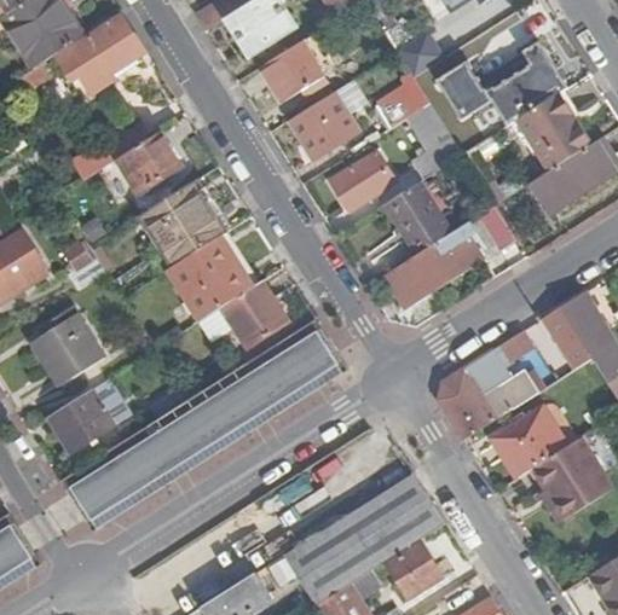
[(22,0),(10,9),(1,13),(35,67),(44,61),(56,53),(85,35),(63,0),(22,0)]
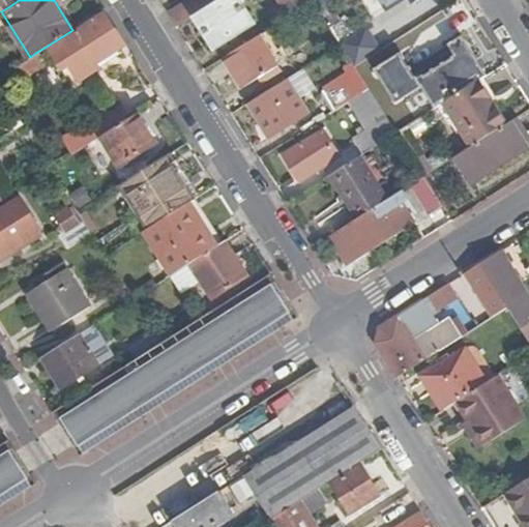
[(195,12),(214,0),(183,0),(167,9),(176,24),(195,12)]
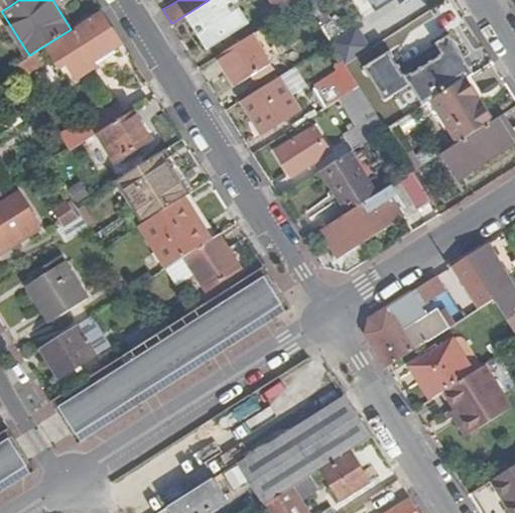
[(209,0),(189,12),(210,44),(248,20),(235,0),(209,0)]
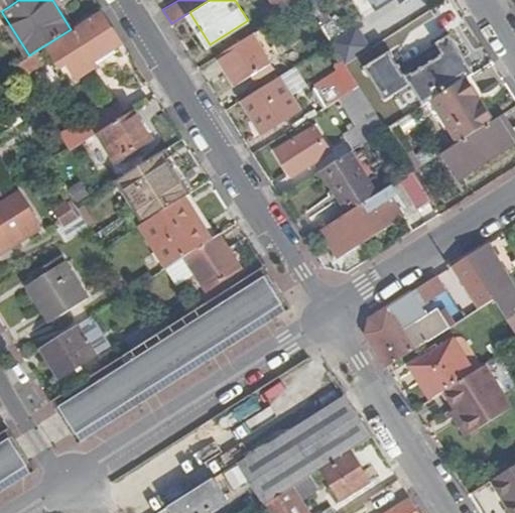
[(270,0),(279,15),(302,0),(270,0)]
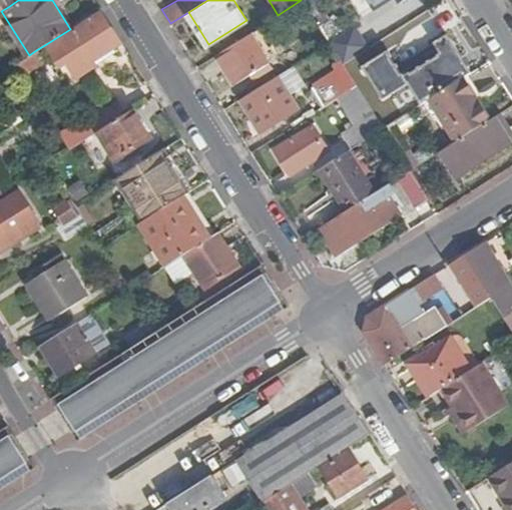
[(304,0),(318,22),(327,16),(316,0),(304,0)]
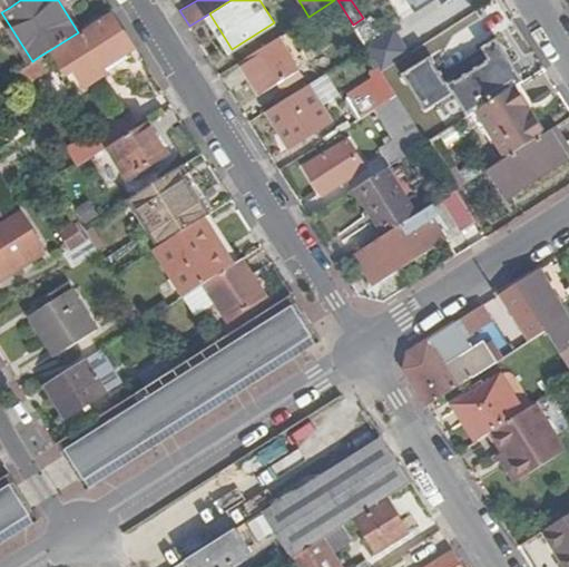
[(391,0),(403,18),(418,8),(429,0),(391,0)]
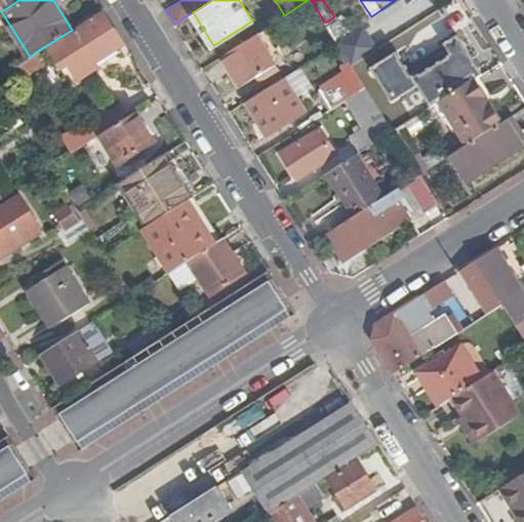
[(456,89),(474,79),(468,70),(482,61),(462,28),(459,30),(443,6),(410,28),(421,46),(427,43),(456,89)]
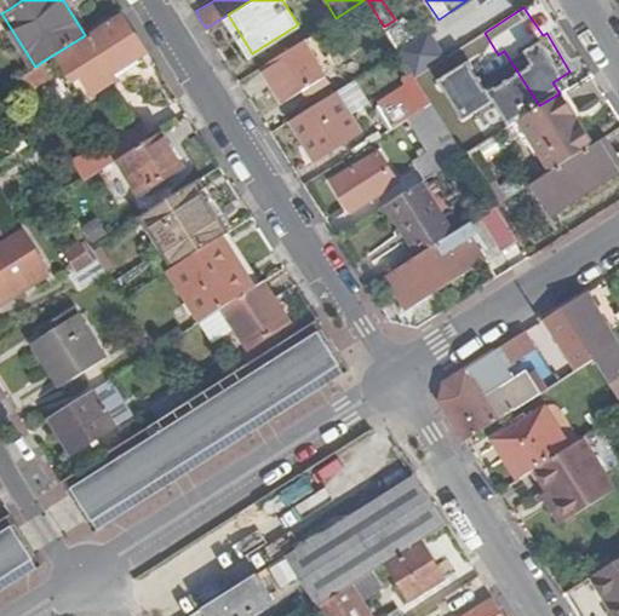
[(85,35),(56,53),(73,80),(82,75),(92,91),(115,78),(112,74),(147,51),(121,12),(85,35)]
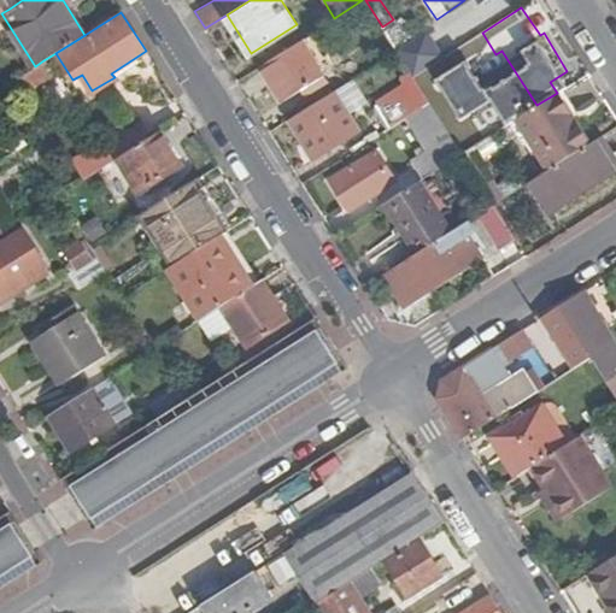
[(315,30),(322,43),(330,37),(323,25),(315,30)]
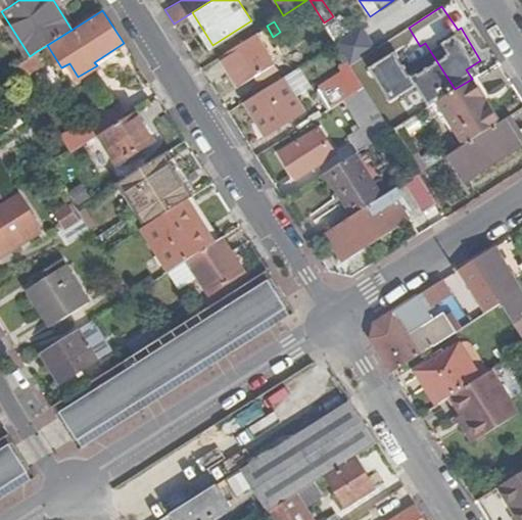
[(267,26),(222,54),(239,84),(254,75),(259,82),(278,69),(265,49),(276,42),(273,37),(267,26)]
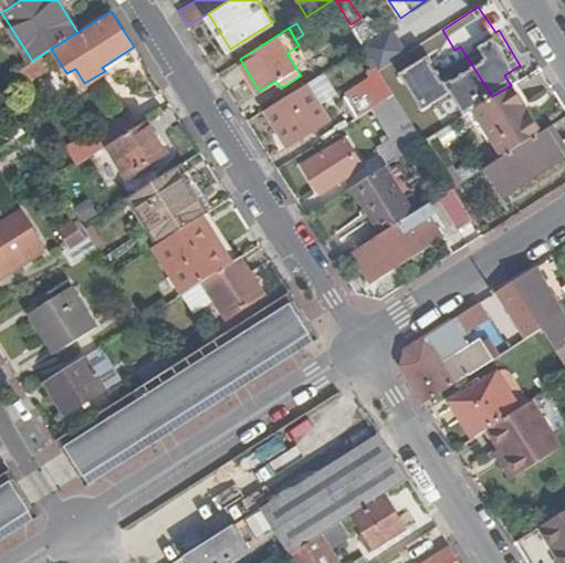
[(391,29),(365,48),(373,60),(379,71),(407,53),(391,29)]
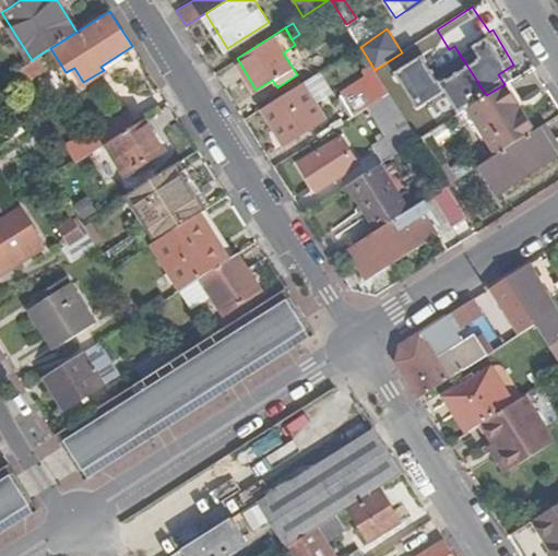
[(429,51),(395,68),(416,107),(450,91),(429,51)]
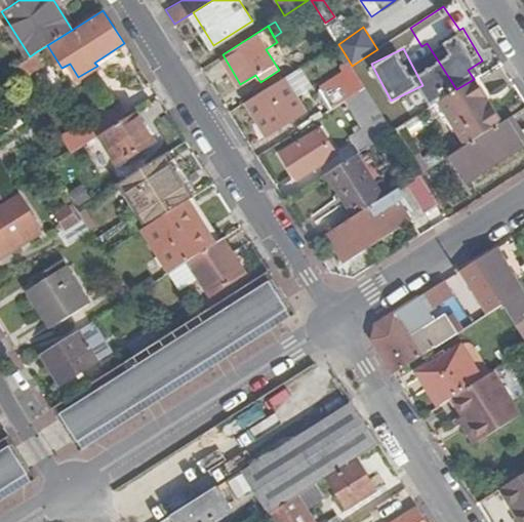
[(30,56),(18,64),(27,76),(44,65),(37,51),(30,56)]
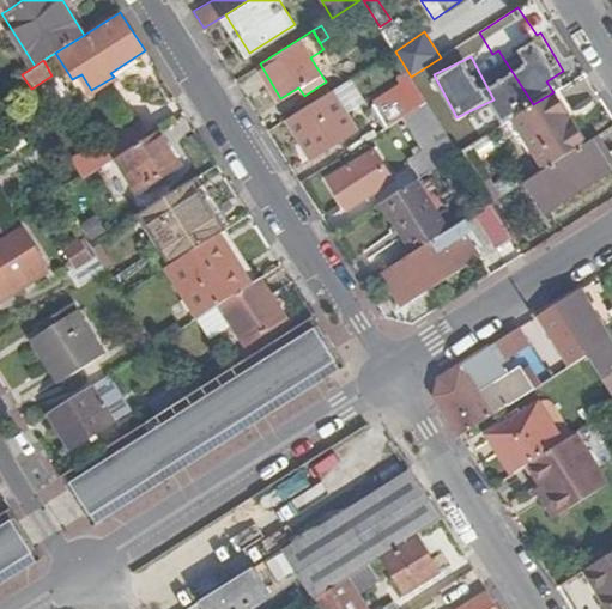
[(411,77),(404,65),(391,73),(399,86),(374,103),(387,125),(401,116),(426,101),(411,77)]
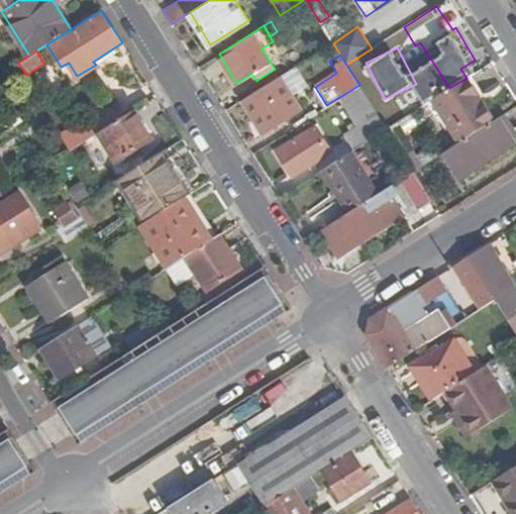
[(299,109),(279,77),(243,99),(265,131),(299,109)]
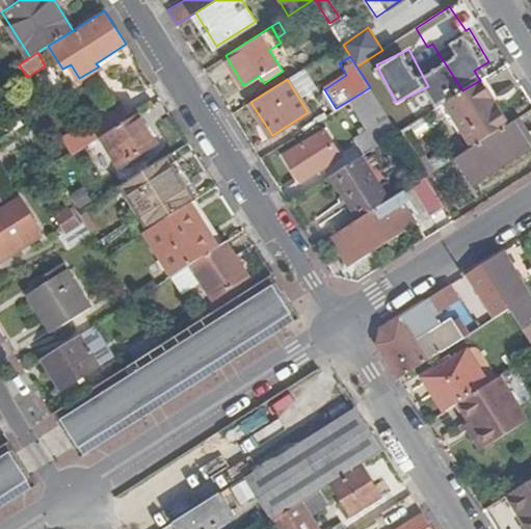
[(471,148),(508,124),(481,79),(480,80),(462,90),(437,107),(450,128),(456,124),(471,148)]
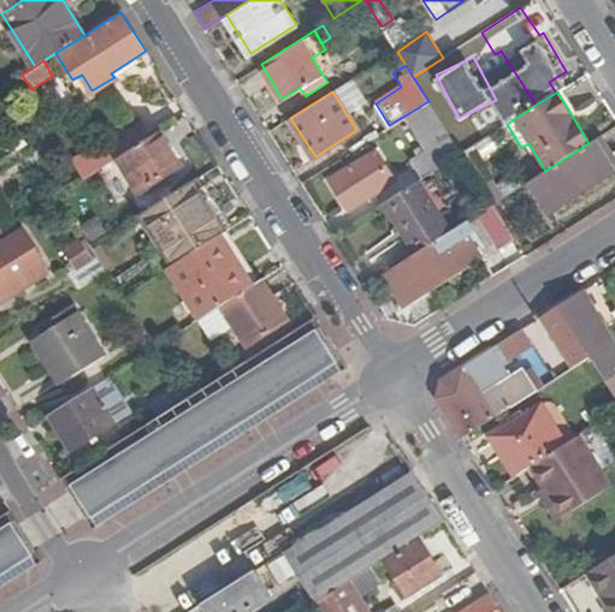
[(461,153),(429,101),(403,117),(424,149),(409,158),(421,177),(461,153)]
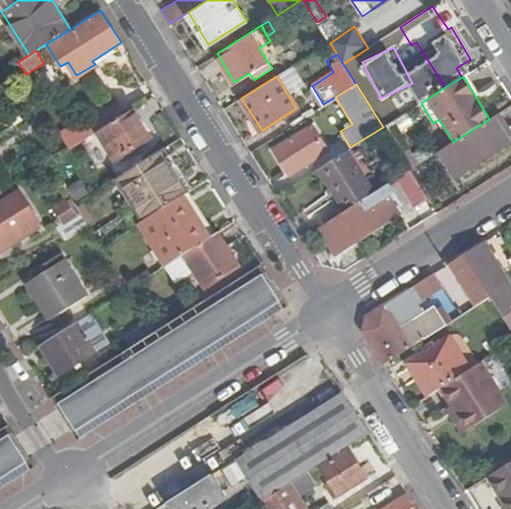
[(98,131),(122,115),(112,99),(61,132),(71,148),(98,131)]
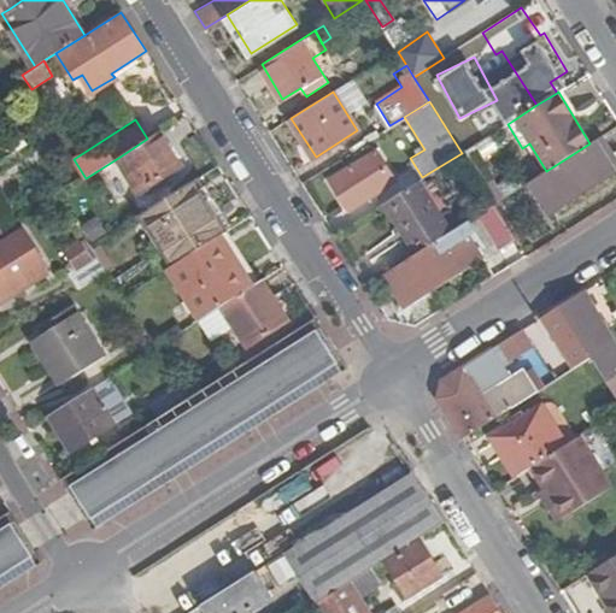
[(159,131),(147,139),(118,158),(139,192),(181,165),(159,131)]
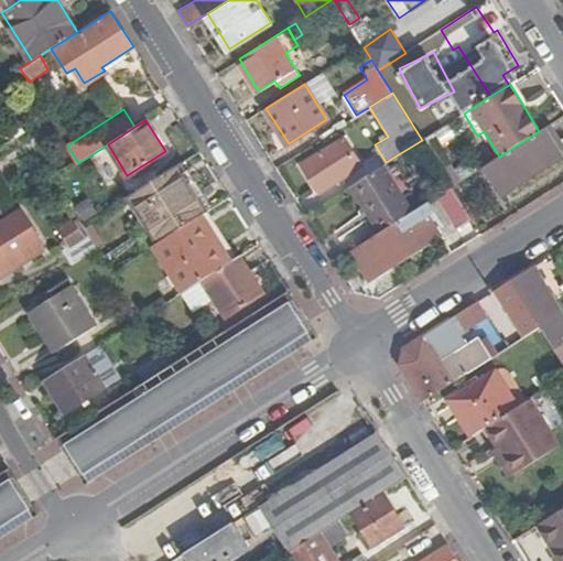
[(562,144),(550,125),(539,131),(499,157),(485,165),(502,193),(562,154),(562,144)]
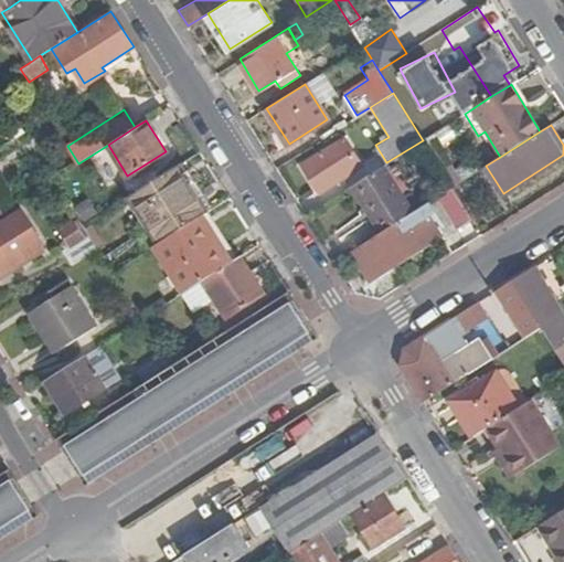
[(343,136),(301,162),(320,192),(362,166),(343,136)]
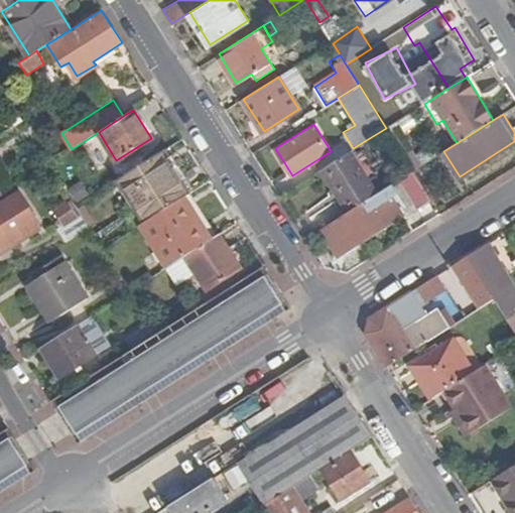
[(350,150),(320,168),(349,211),(378,193),(367,177),(353,154),(350,150)]
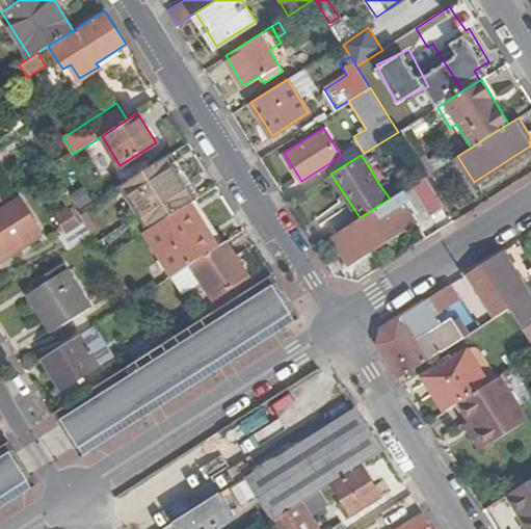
[(424,155),(416,160),(426,176),(434,170),(424,155)]
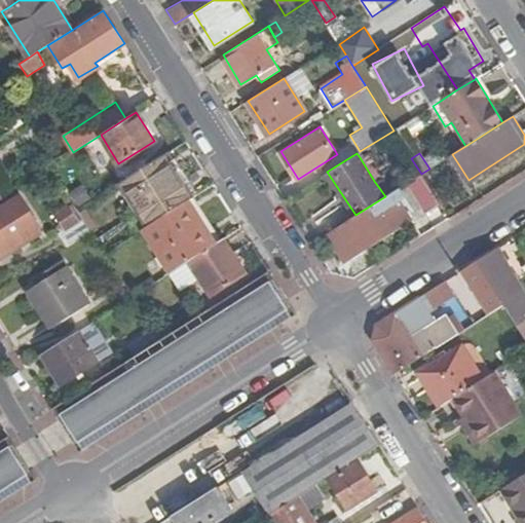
[(188,200),(192,197),(164,154),(120,182),(148,225),(188,200)]
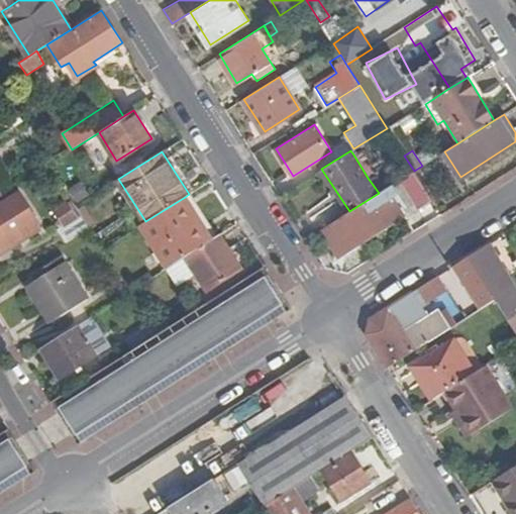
[(431,198),(414,171),(401,179),(419,207),(431,198)]
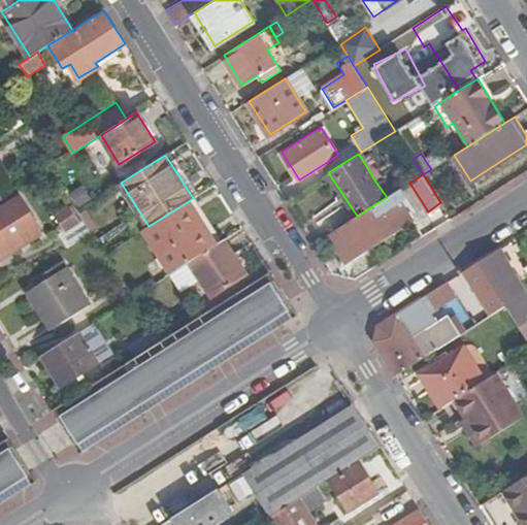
[(414,218),(396,191),(387,197),(357,216),(328,234),(344,260),(346,261),(414,218)]
